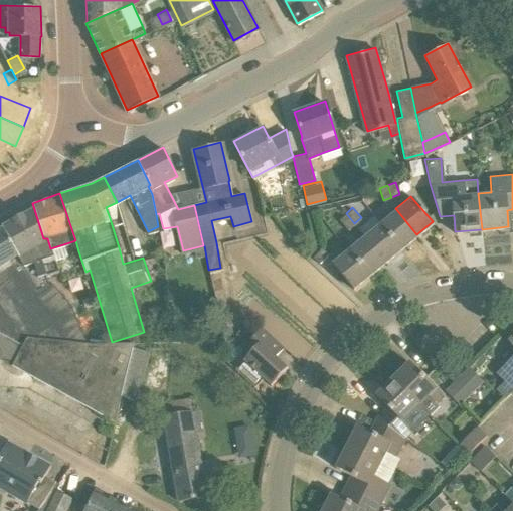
[(379,222),(400,247),(416,234),(395,208),(379,222)]
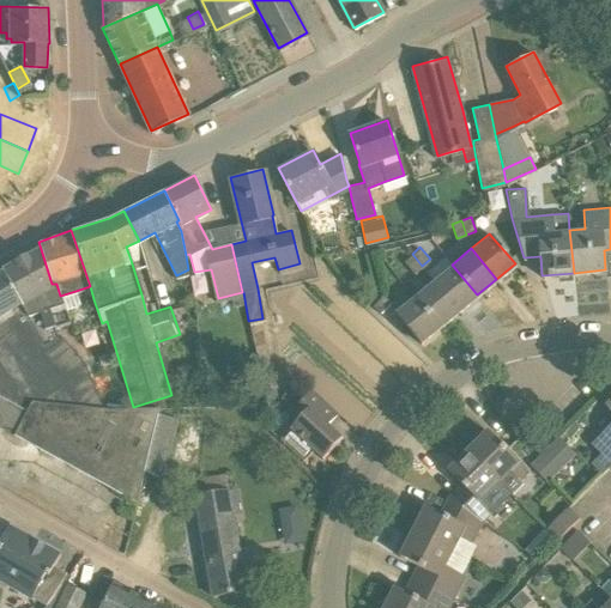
[(41,342),(58,338),(55,326),(68,321),(60,296),(56,284),(52,284),(41,249),(2,269),(1,271),(41,342)]
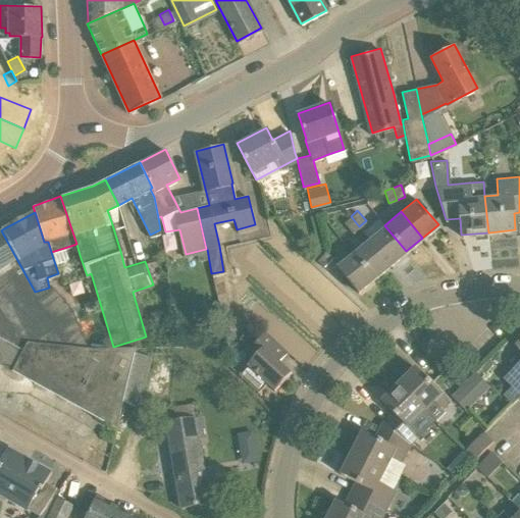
[(344,221),(352,231),(359,226),(351,216),(344,221)]
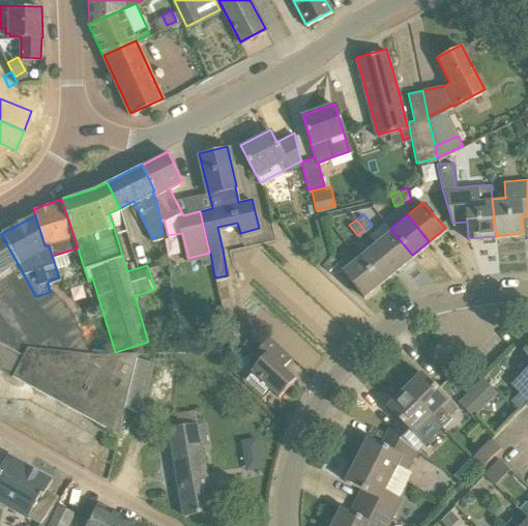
[(390,229),(374,242),(396,268),(412,255),(390,229)]
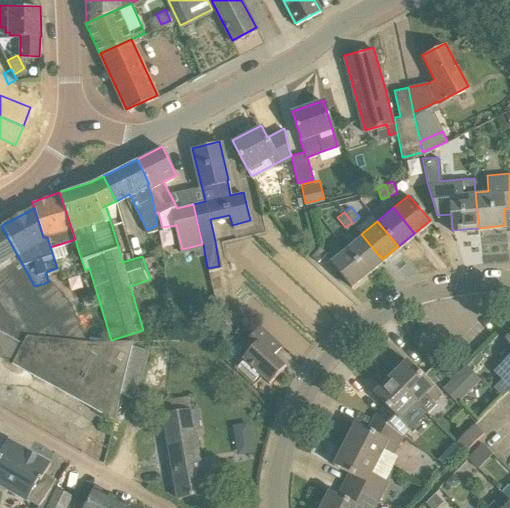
[(0,303),(25,334),(41,336),(87,341),(72,303),(52,280),(48,282),(34,286),(1,226),(0,226),(0,303)]
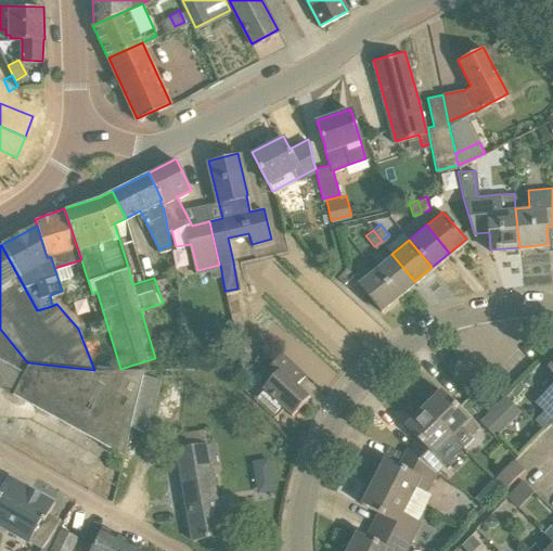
[(391,254),(375,268),(397,295),(414,281),(391,254)]
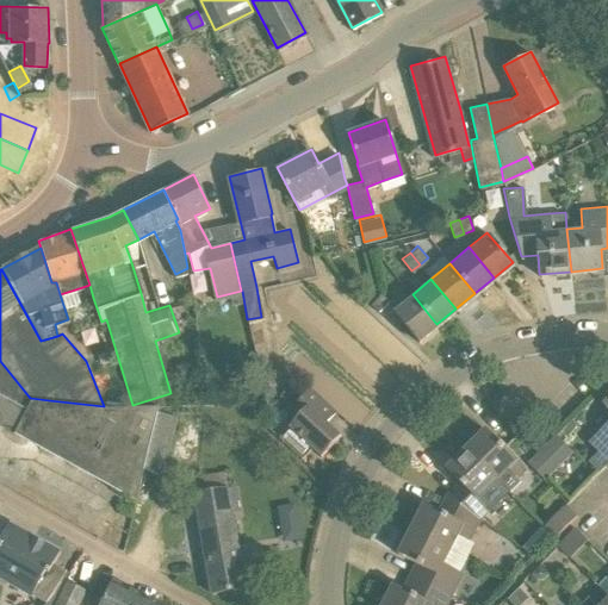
[(388,299),(380,292),(371,303),(378,310),(388,299)]
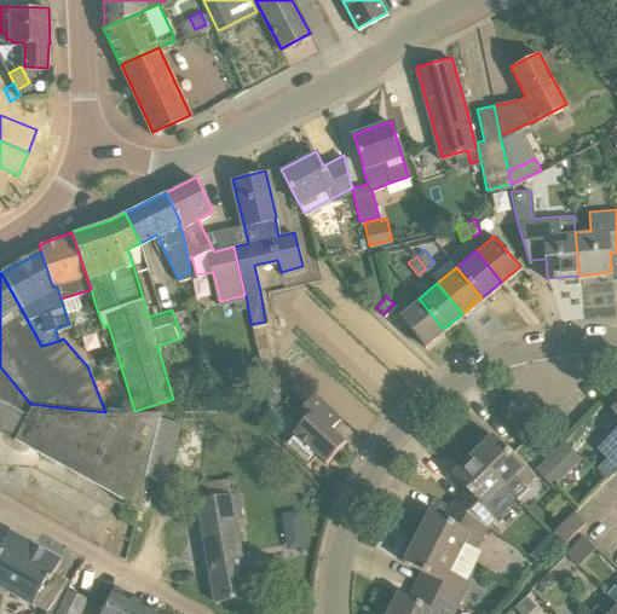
[(419,299),(399,314),(424,345),(443,329),(419,299)]
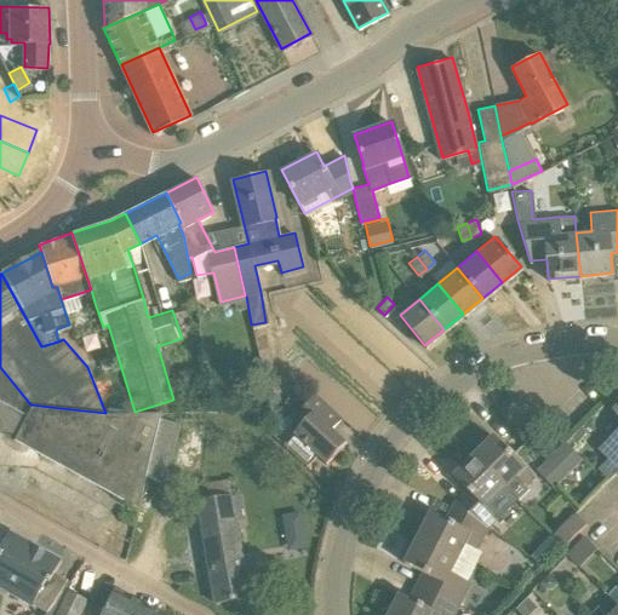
[(0,396),(28,411),(30,404),(0,367),(0,396)]
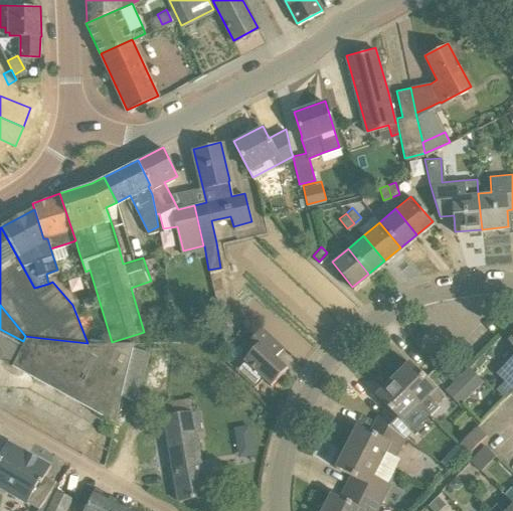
[(232,333),(231,325),(222,327),(224,340),(225,341),(232,333)]
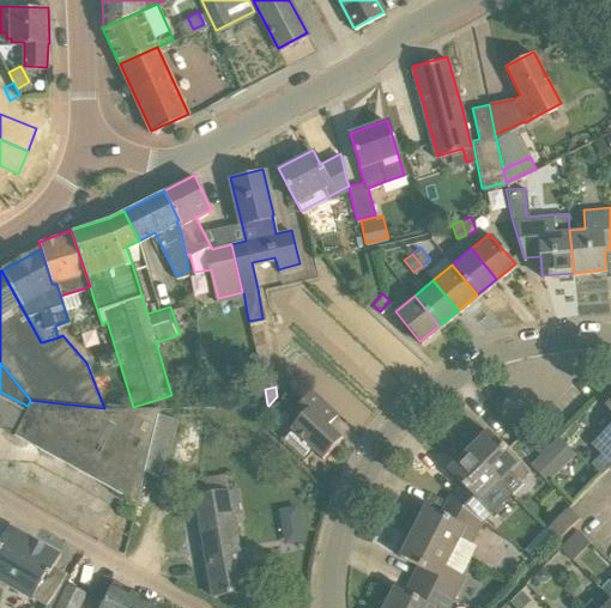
[(302,458),(313,448),(321,456),(342,435),(324,418),(333,407),(312,387),(292,407),(300,414),(289,426),(279,437),(302,458)]
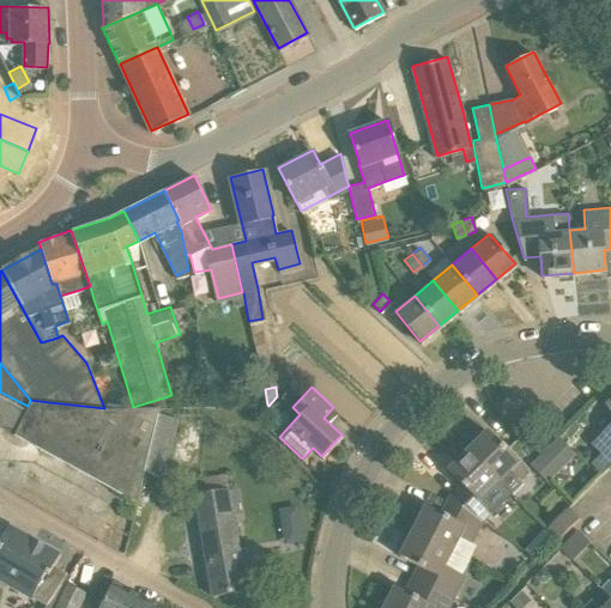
[(143,470),(157,412),(157,407),(104,408),(49,402),(30,400),(28,406),(0,391),(0,425),(135,500),(143,470)]
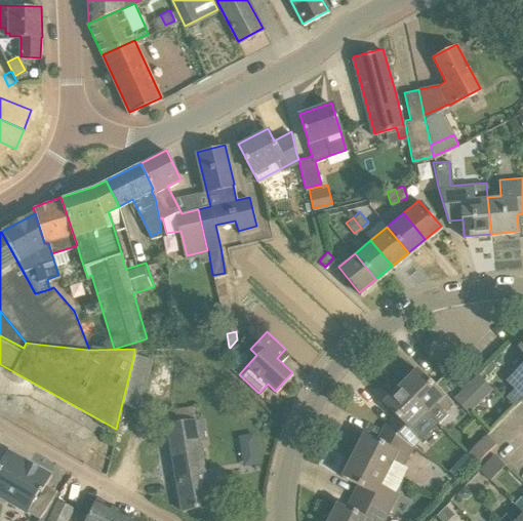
[(515,386),(506,395),(515,404),(522,396),(522,338),(517,345),(522,351),(522,360),(517,368),(507,377),(515,386)]
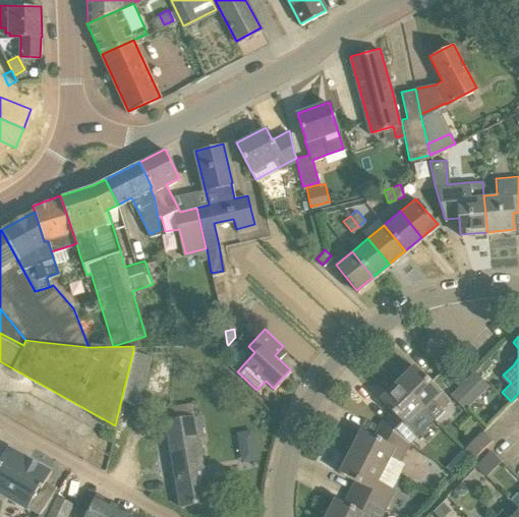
[(413,363),(396,381),(423,408),(433,399),(440,406),(448,399),(413,363)]
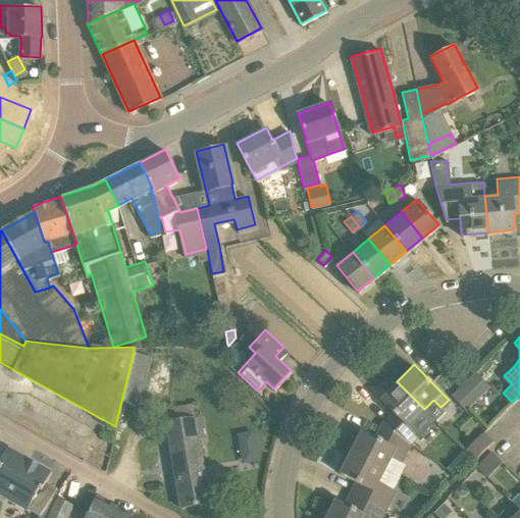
[(488,383),(474,370),(451,394),(464,408),(488,383)]
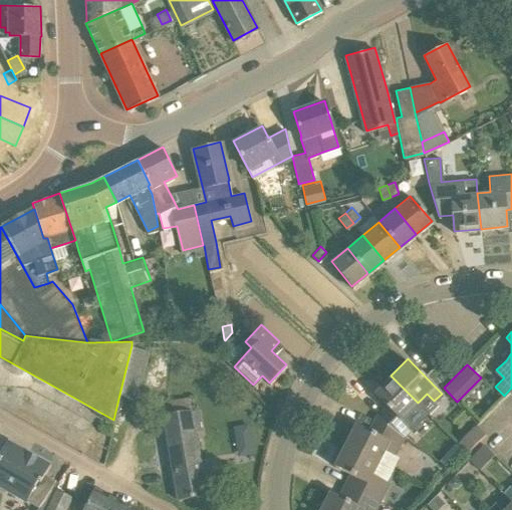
[(409,412),(418,403),(391,375),(374,392),(392,410),(381,420),(404,436),(418,422),(409,412)]
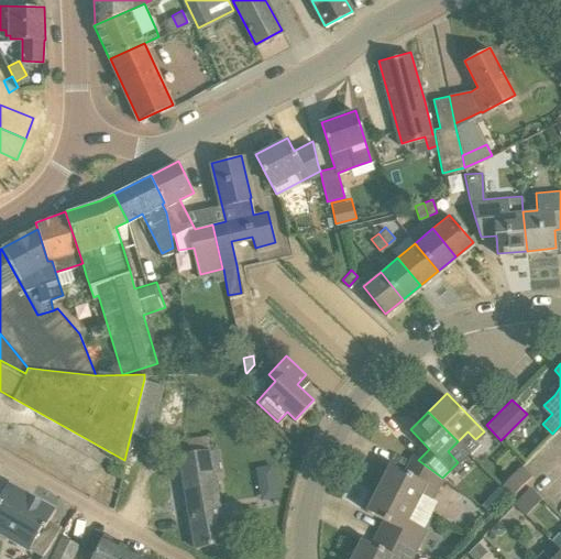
[(206,435),(178,440),(180,452),(176,453),(194,546),(224,540),(206,435)]
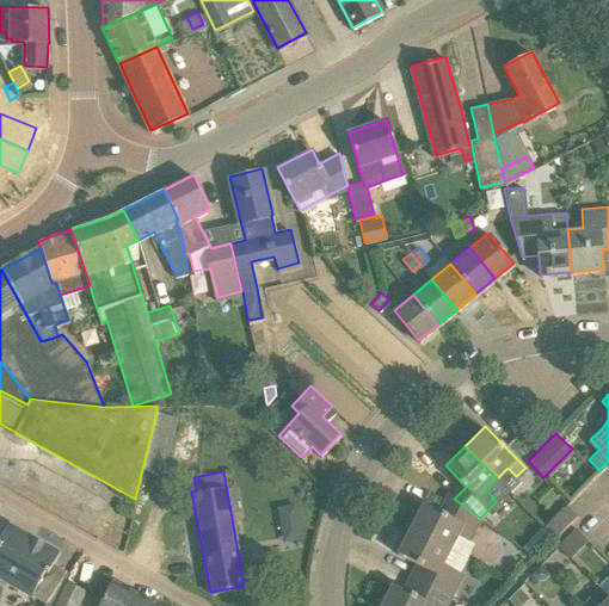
[(454,499),(446,514),(423,502),(410,527),(449,548),(456,533),(468,538),(480,518),(454,499)]
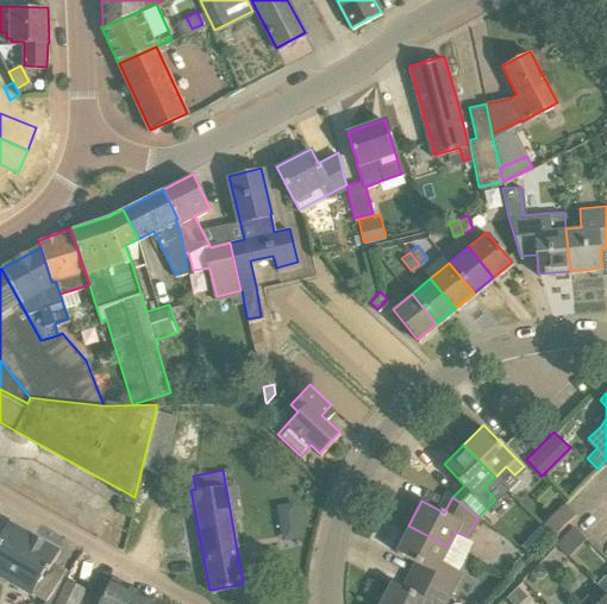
[(296,499),(276,499),(276,526),(296,526),(296,499)]
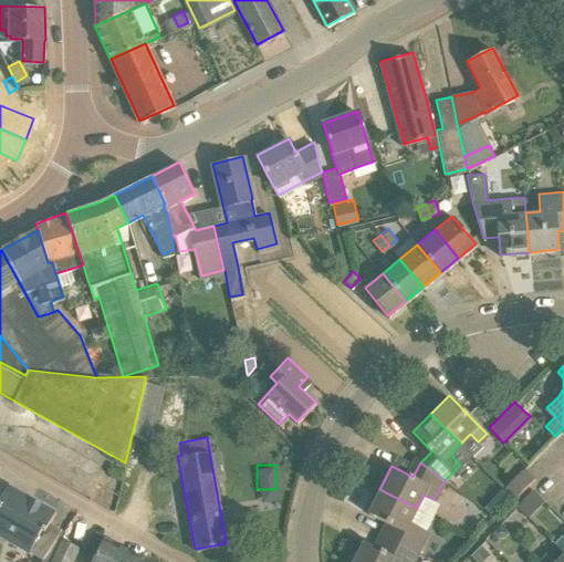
[(513,497),(533,477),(523,467),(503,487),(513,497)]
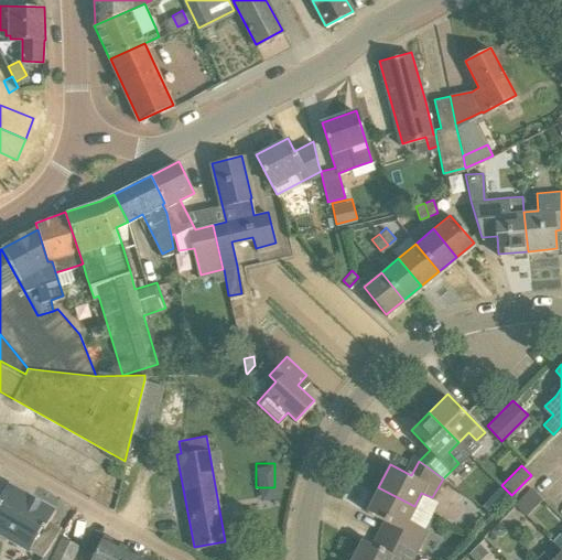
[(43,528),(55,508),(8,482),(0,495),(0,534),(26,549),(28,548),(40,526),(43,528)]
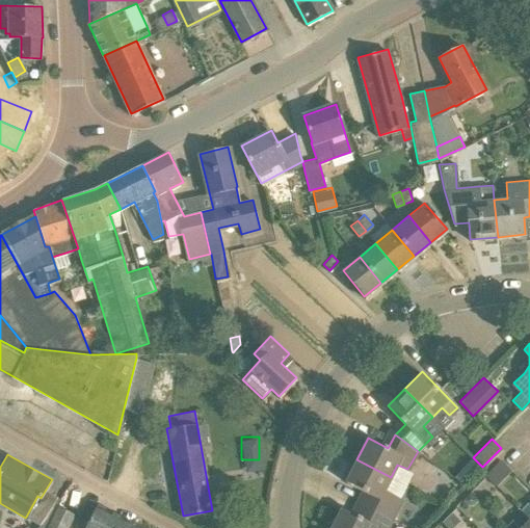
[(511,469),(501,457),(484,474),(496,484),(511,469)]
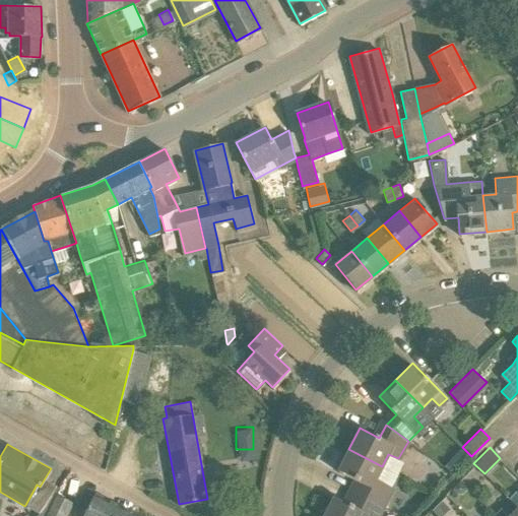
[(338,470),(365,484),(360,495),(382,507),(392,487),(389,485),(376,477),(382,466),(348,449),(338,470)]
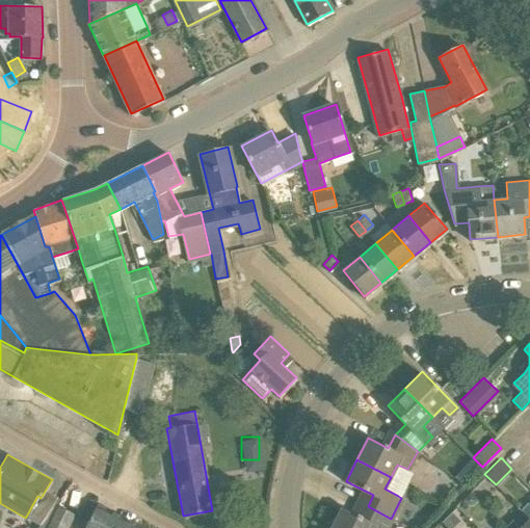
[(461,498),(466,502),(473,502),(477,498),(470,491),(461,498)]
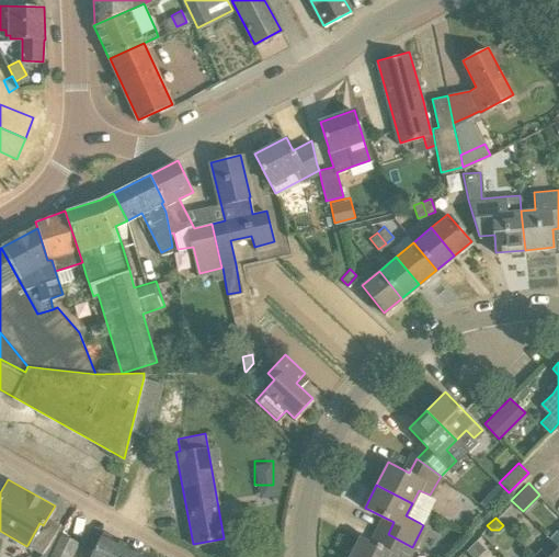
[(47,556),(70,556),(78,541),(59,532),(47,556)]
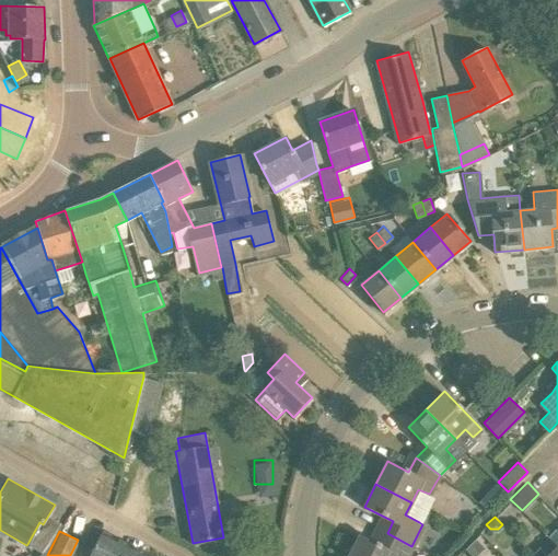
[(124,555),(129,544),(102,531),(89,555),(124,555)]
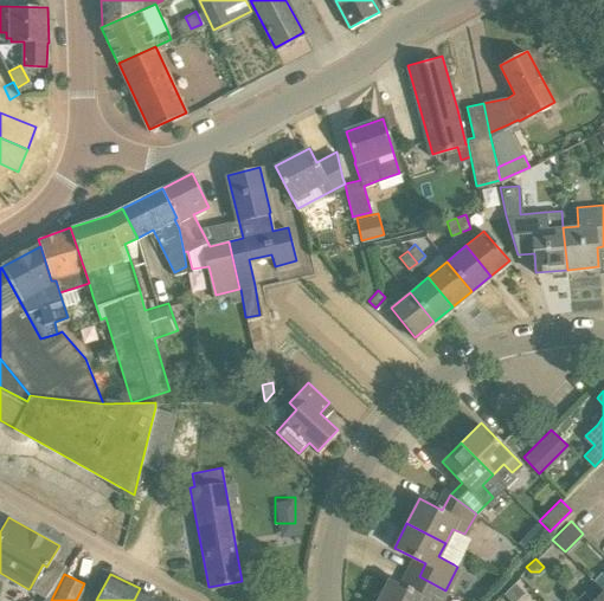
[(412,590),(399,583),(389,577),(377,600),(439,600),(445,590),(419,576),(412,590)]
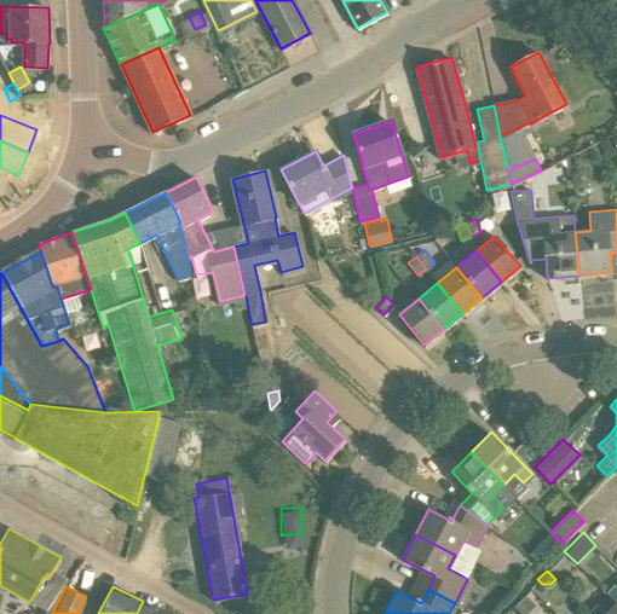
[(526,613),(536,606),(526,596),(515,607),(522,613),(526,613)]
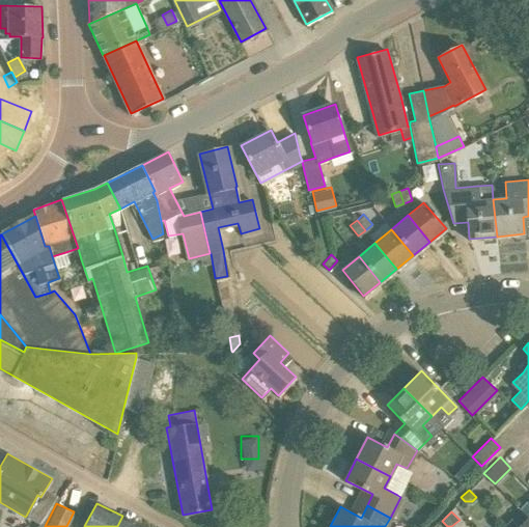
[(145,526),(122,516),(117,526),(145,526)]
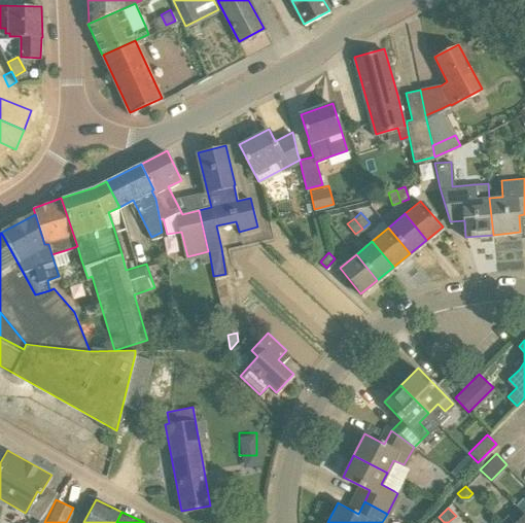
[(524,522),(524,515),(523,514),(516,521),(506,512),(499,520),(501,522),(524,522)]
